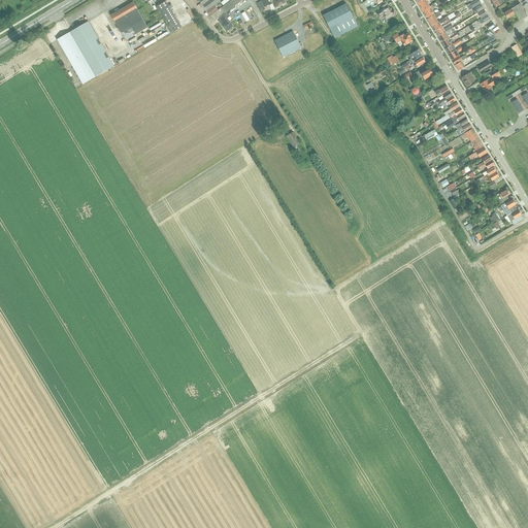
[(208,0),(202,5),(206,10),(215,5),(220,0),(208,0)]
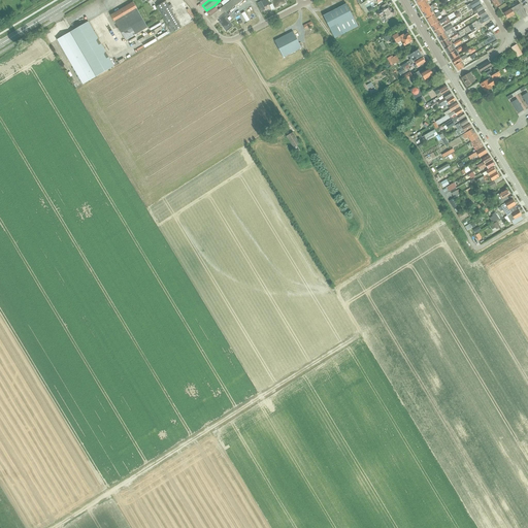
[(221,8),(218,10),(210,15),(215,22),(219,19),(221,21),(222,20),(224,22),(221,24),(227,31),(233,26),(226,18),(228,15),(227,12),(241,0),(231,0),(221,8)]
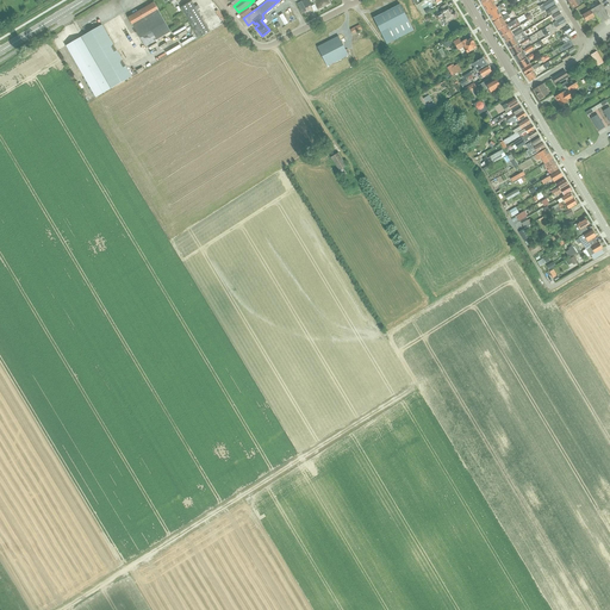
[(315,5),(311,6),(313,12),(318,10),(330,4),(329,0),(315,0),(313,1),(315,5)]
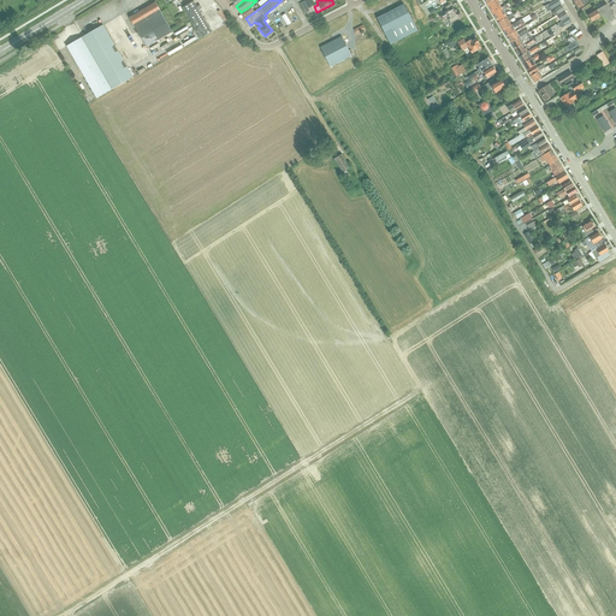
[(492,0),(486,4),(492,13),(502,7),(497,1),(499,0),(492,0)]
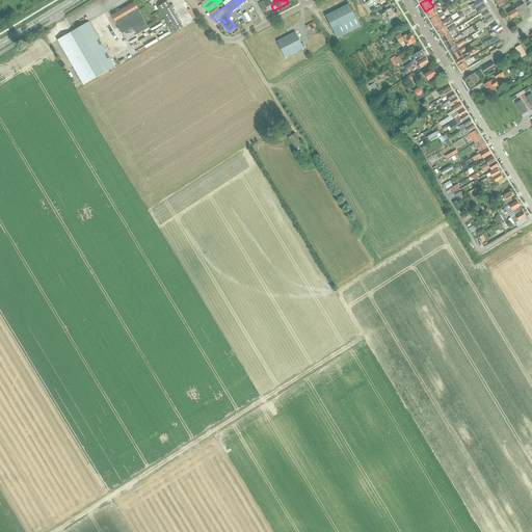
[(484,3),(481,0),(479,0),(473,4),(474,4),(471,6),(474,9),(484,3)]
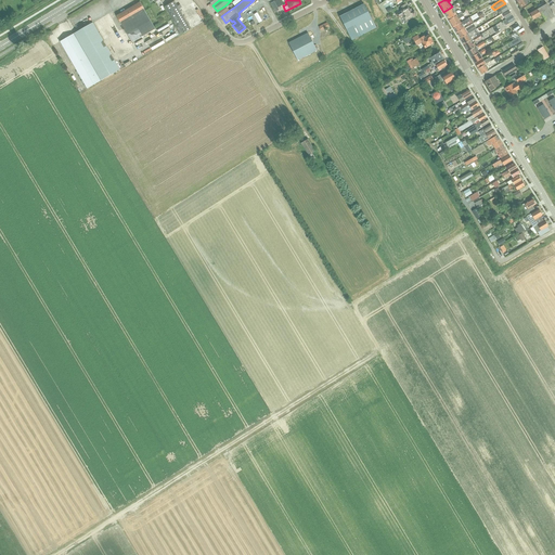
[(175,1),(165,8),(181,35),(191,29),(175,1)]
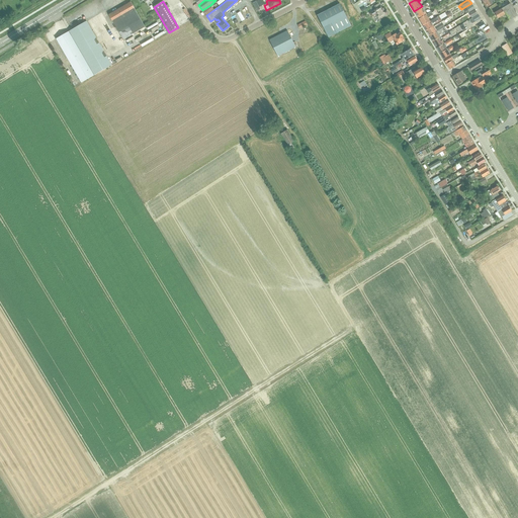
[(113,22),(135,10),(136,10),(131,2),(109,15),(113,22)]
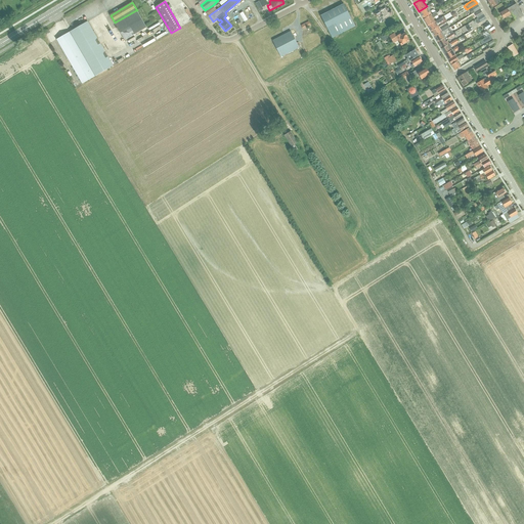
[(384,19),(393,14),(390,10),(389,10),(388,8),(387,9),(385,6),(383,3),(378,6),(380,9),(375,12),(376,15),(380,13),(384,19)]
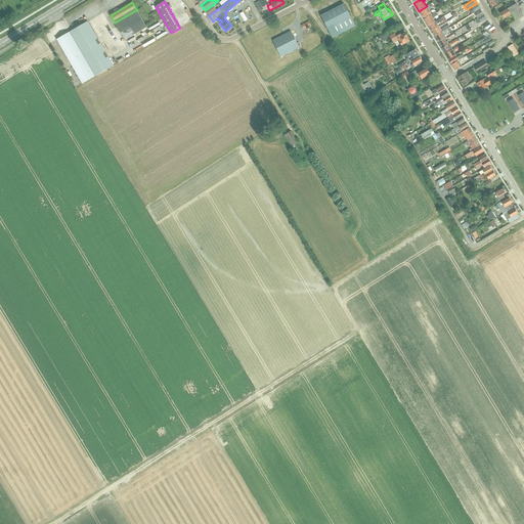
[(515,20),(523,16),(516,3),(500,13),(504,18),(512,14),(515,20)]
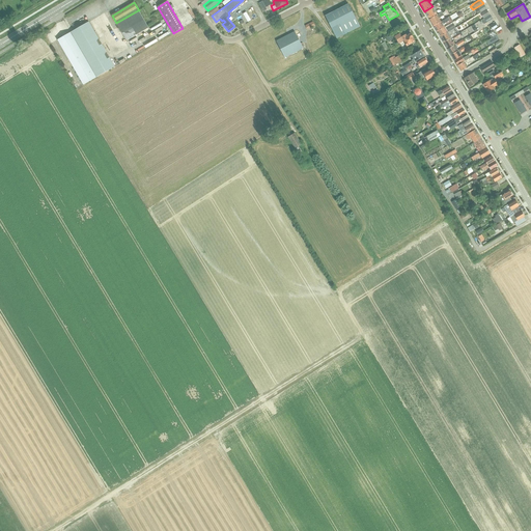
[(336,38),(360,27),(348,4),(325,16),(336,38)]
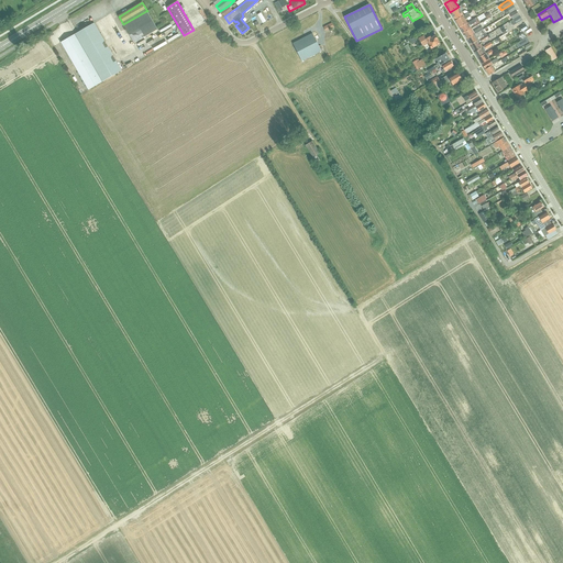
[(516,10),(512,4),(507,9),(504,11),(506,14),(509,13),(516,10)]
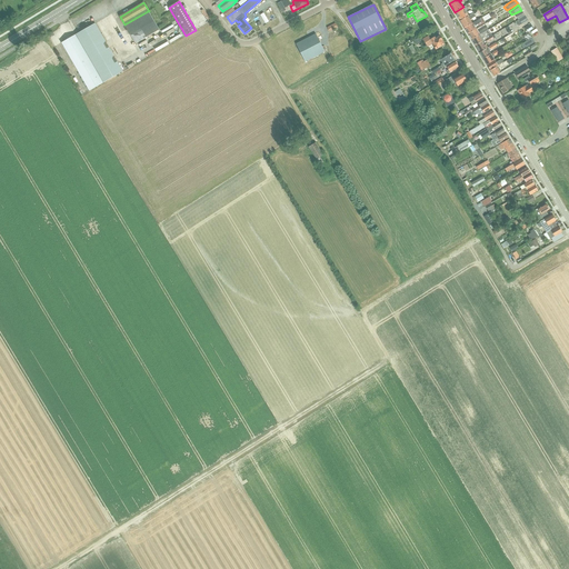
[(231,6),(222,11),(227,17),(235,11),(231,6)]
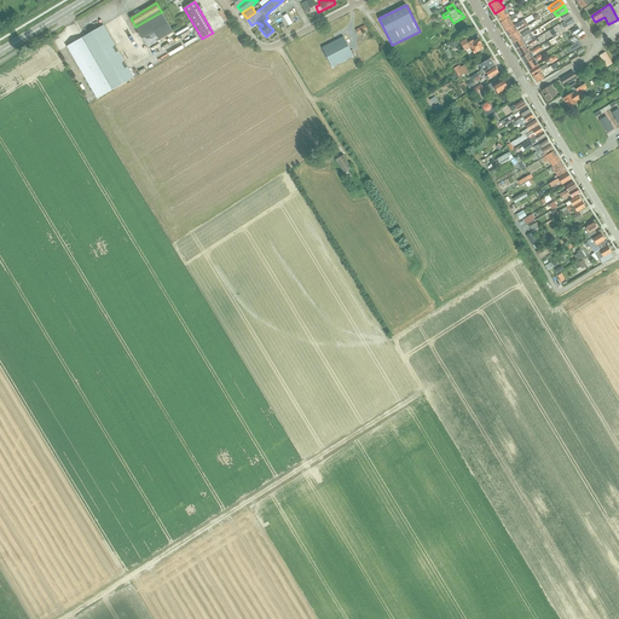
[(504,7),(495,13),(501,23),(509,17),(507,12),(509,11),(509,10),(507,6),(504,7)]
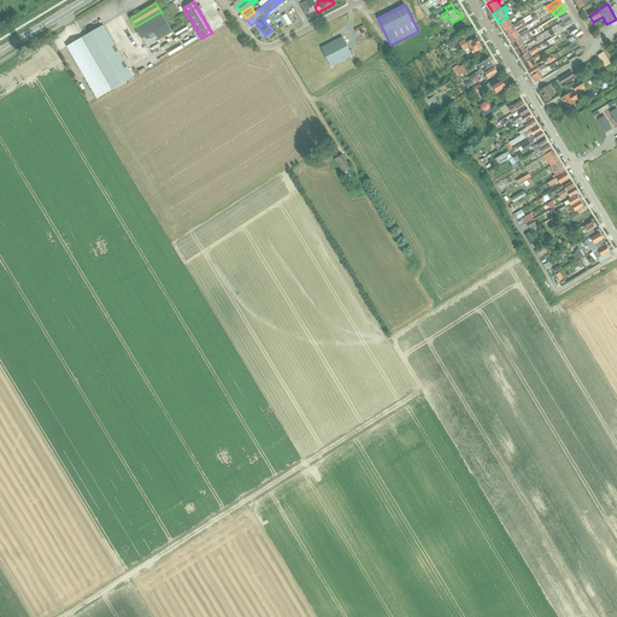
[(565,11),(558,16),(562,21),(569,17),(565,11)]
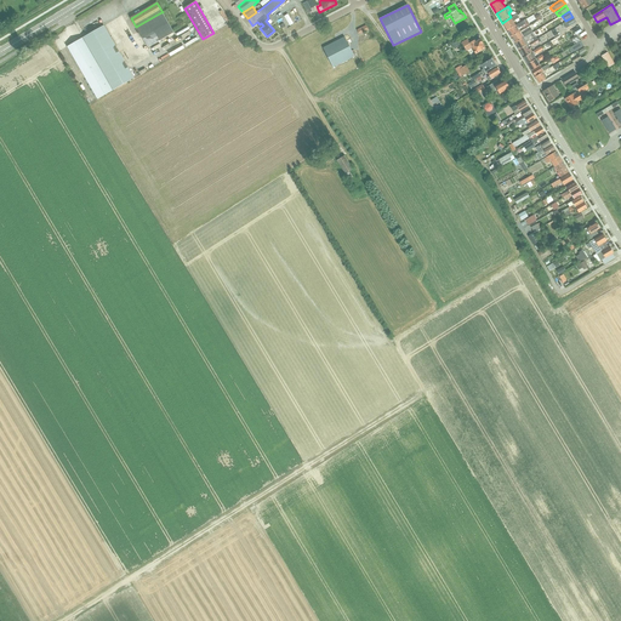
[(161,12),(136,27),(148,47),(174,33),(161,12)]
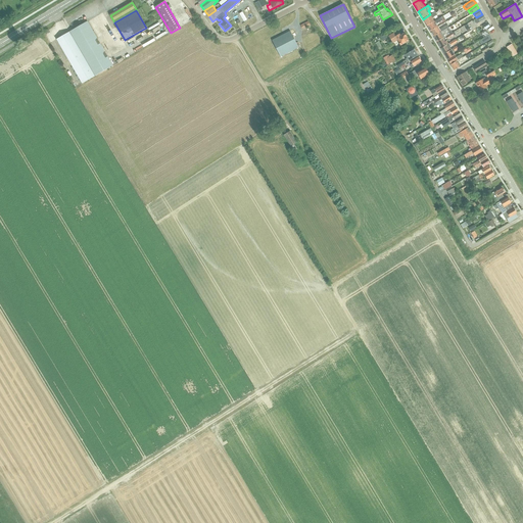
[(430,14),(423,19),(427,26),(434,21),(433,21),(432,18),(437,15),(435,12),(430,14)]
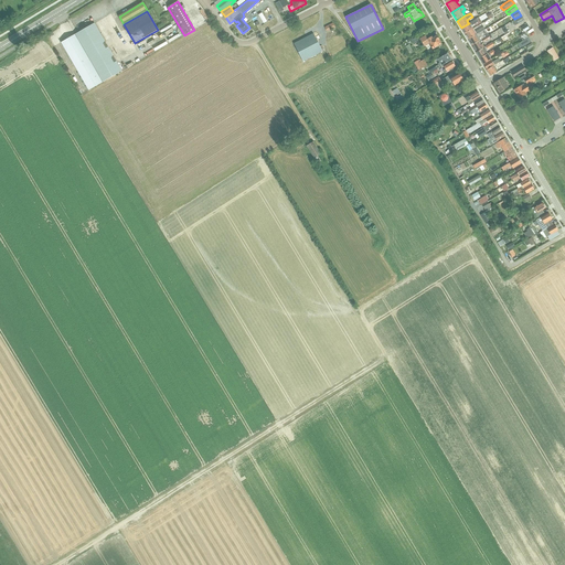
[(471,22),(468,23),(469,23),(461,28),(465,34),(472,29),(471,25),(478,21),(477,19),(471,22)]
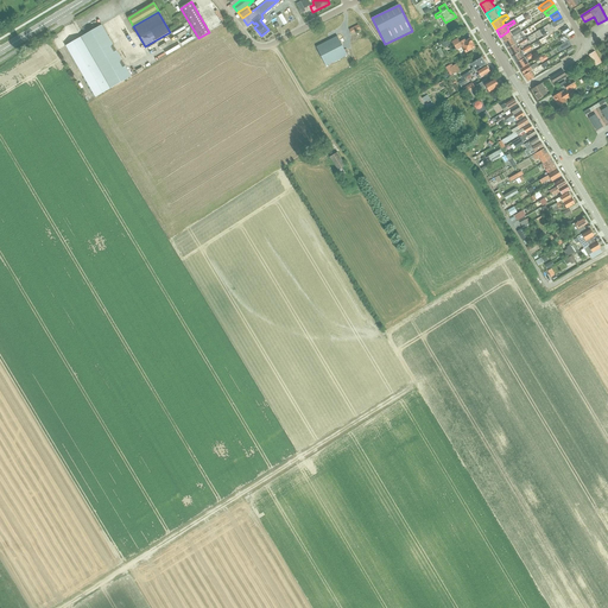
[(102,25),(81,37),(111,88),(132,76),(102,25)]
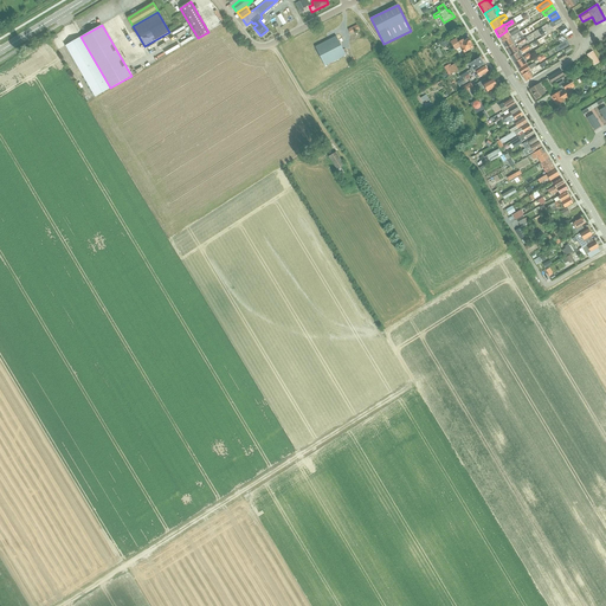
[(507,31),(498,37),(502,43),(520,32),(519,28),(509,34),(507,31)]
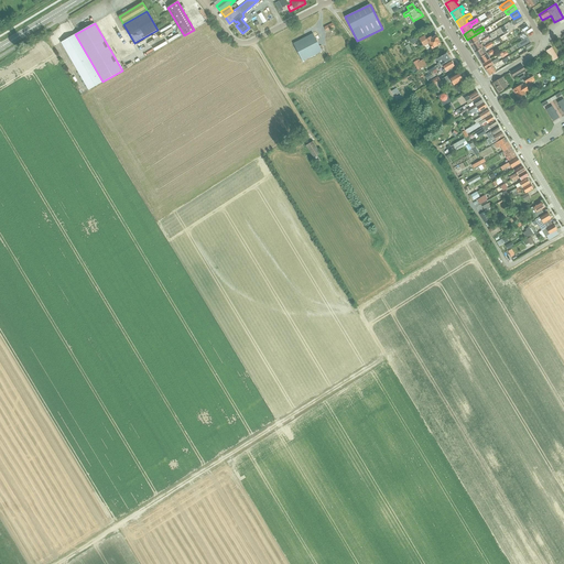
[(484,30),(467,40),(472,45),(478,41),(480,40),(483,39),(487,35),(486,33),(486,32),(484,30)]
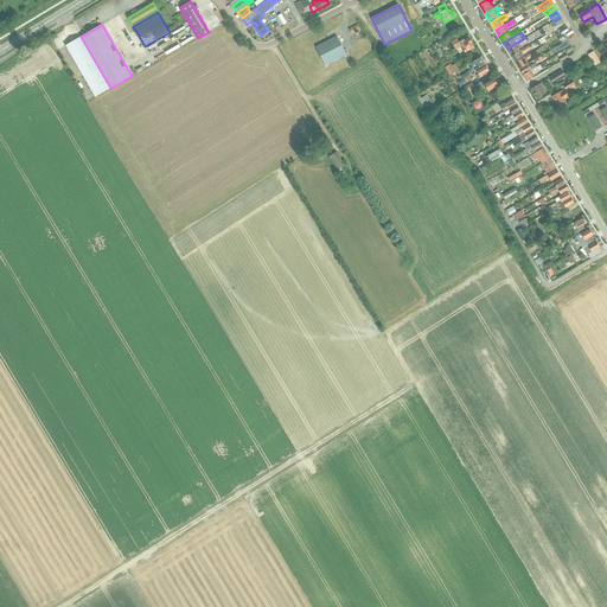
[(557,38),(561,44),(568,40),(563,34),(557,38)]
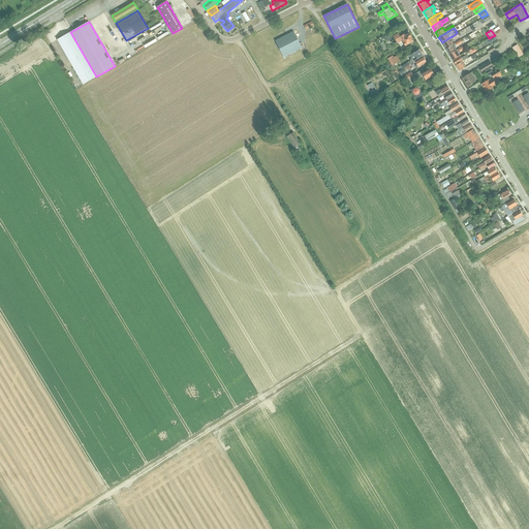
[(283,58),(302,48),(293,31),(275,40),(283,58)]
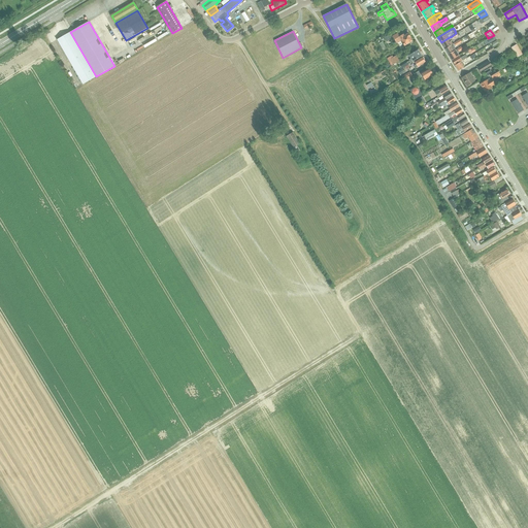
[(96,76),(70,32),(57,40),(83,85),(96,76)]
